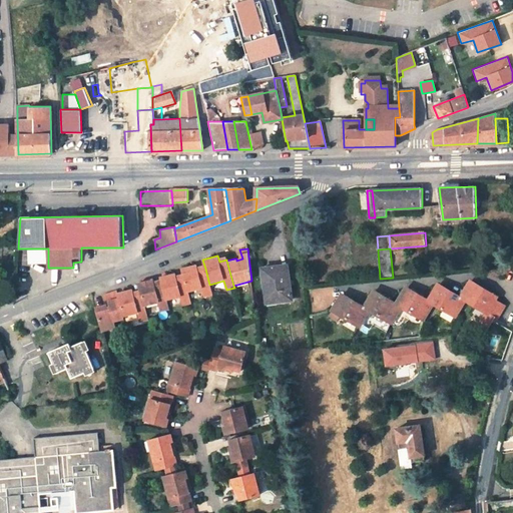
[(209,285),(205,269),(198,271),(197,268),(196,265),(192,266),(181,269),(183,275),(184,279),(188,293),(202,289),(204,298),(212,296),(209,285)]
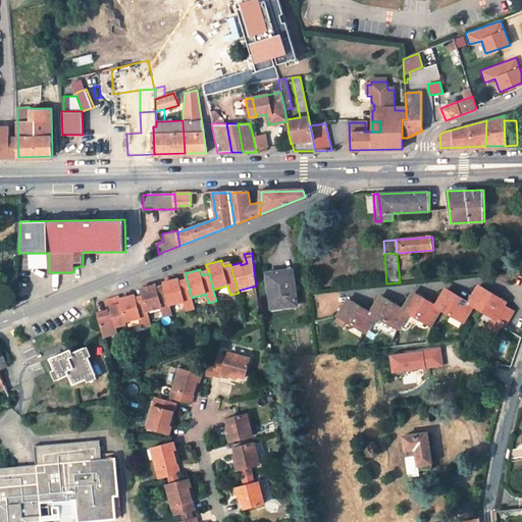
[(298,306),(294,270),(268,273),(272,309),(298,306)]
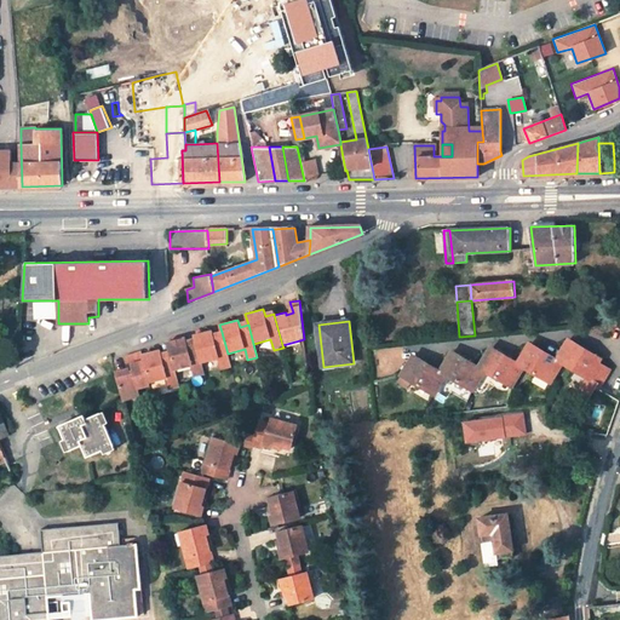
[(202,363),(219,360),(223,371),(231,368),(228,354),(223,337),(214,339),(213,334),(212,331),(206,333),(195,336),(196,340),(197,344),(202,363)]
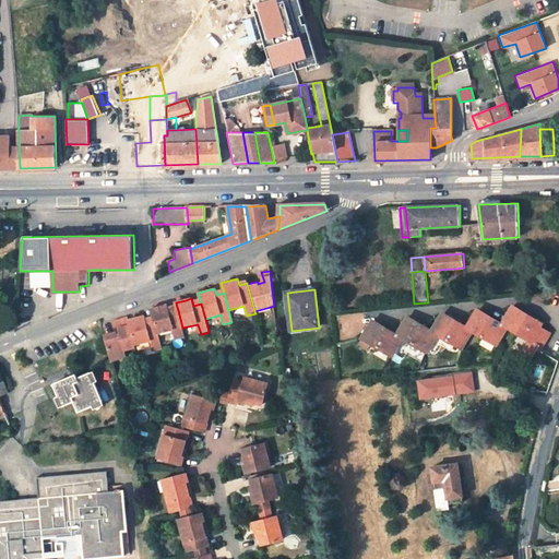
[(182,328),(178,310),(169,312),(168,309),(167,305),(162,307),(152,310),(154,318),(155,321),(158,335),(174,331),(176,341),(186,339),(182,328)]
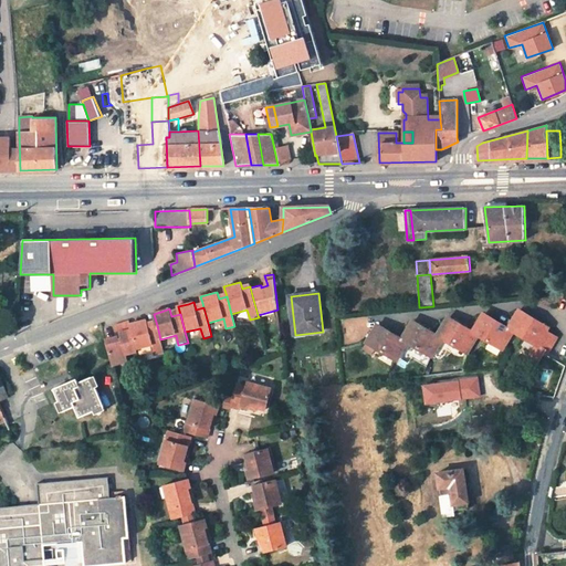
[(402,338),(378,324),(367,343),(398,360),(409,343),(432,357),(444,338),(468,353),(479,335),(503,349),(514,332),(537,345),(528,359),(537,365),(546,350),(549,352),(557,338),(547,332),(549,328),(520,311),(509,328),(484,314),(472,331),(448,317),(438,334),(413,321),(402,338)]
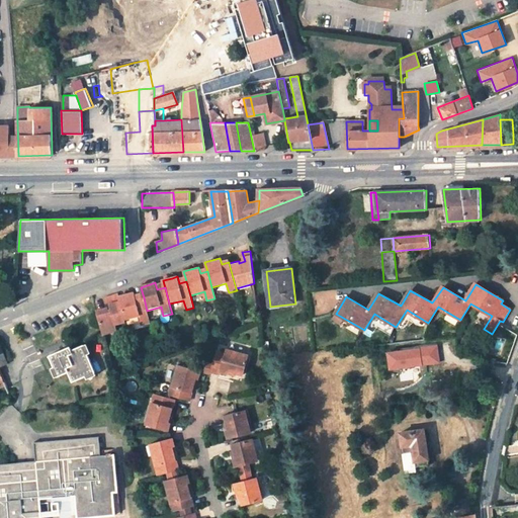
[(125,321),(140,317),(143,327),(151,324),(147,311),(144,297),(136,300),(135,297),(134,294),(128,296),(120,298),(125,321)]
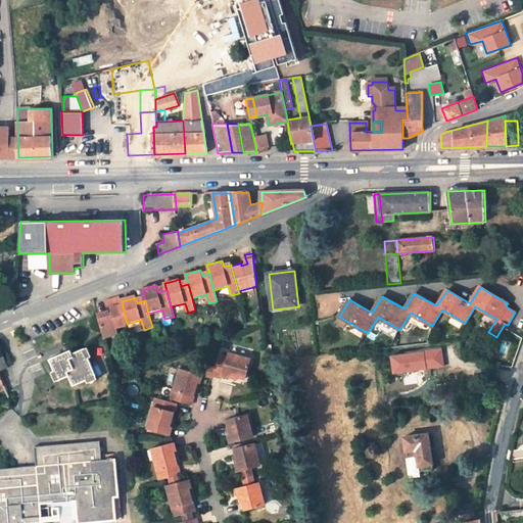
[(122,301),(121,299),(110,302),(106,303),(108,311),(111,310),(112,315),(109,316),(98,319),(104,340),(120,336),(117,329),(128,326),(127,324),(122,301)]
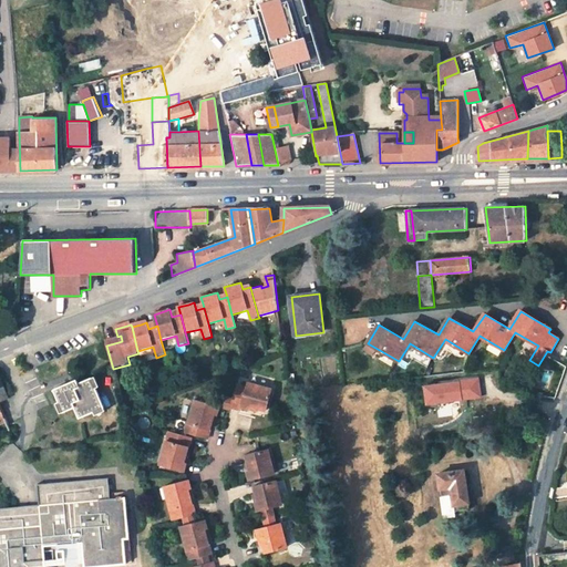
[(0,377),(0,402),(9,399),(0,377)]
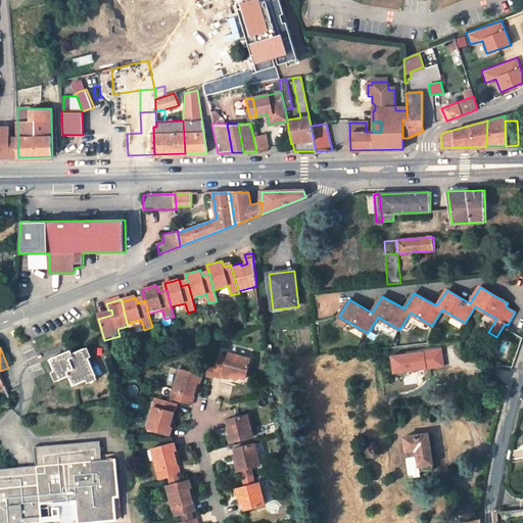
[(88,359),(92,357),(88,347),(84,349),(88,359)]
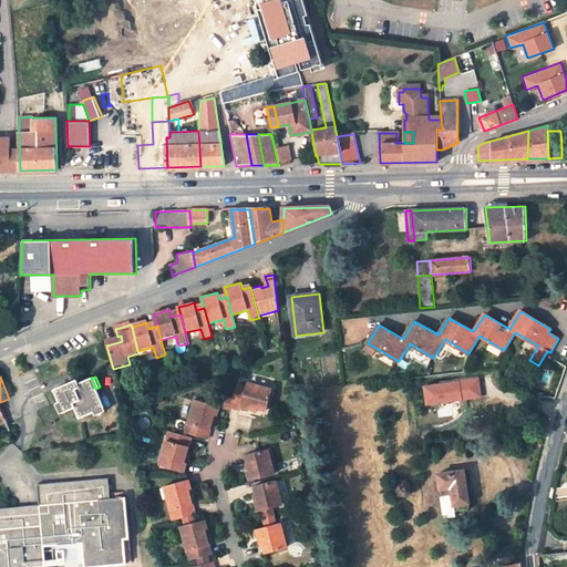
[(422,382),(423,403),(481,399),(480,378),(422,382)]
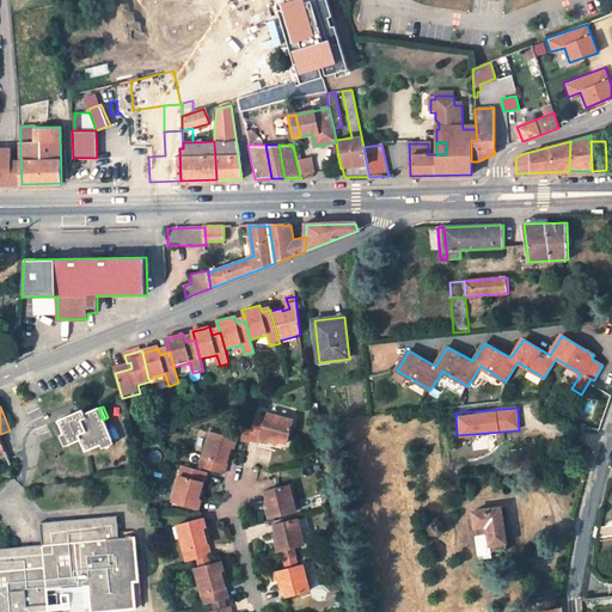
[(103,420),(98,409),(85,414),(84,410),(60,421),(65,434),(71,445),(81,440),(86,451),(101,445),(111,440),(103,420)]
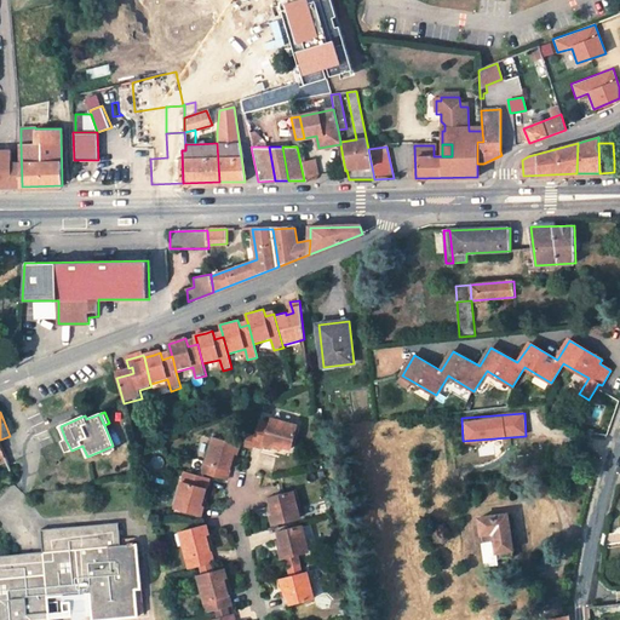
[(297,428),(270,419),(269,425),(259,423),(252,447),(262,449),(262,448),(273,451),(274,447),(290,452),(297,428)]
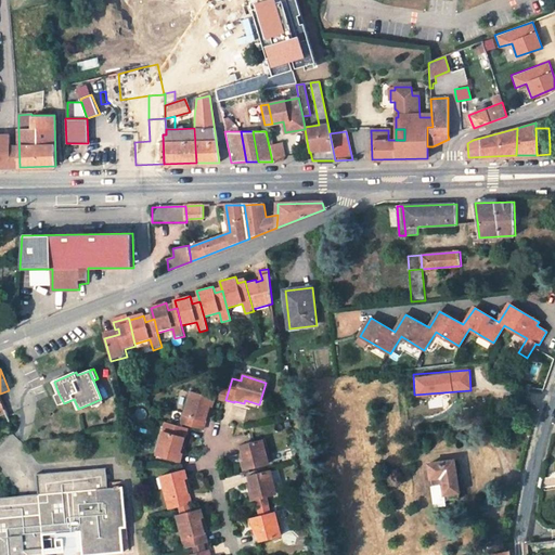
[(191,394),(182,425),(203,431),(204,428),(209,408),(213,409),(215,400),(191,394)]
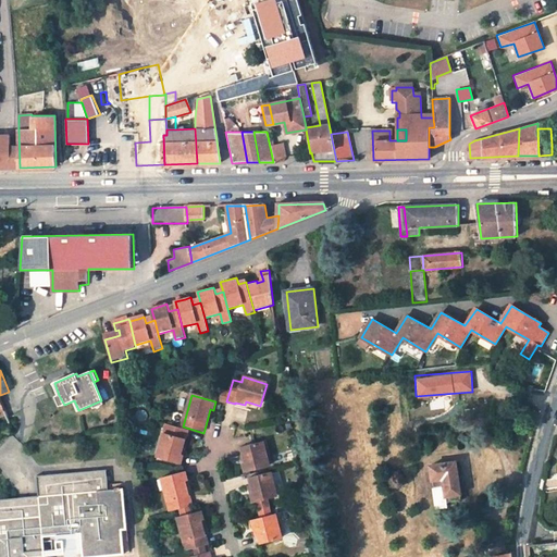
[(181,455),(187,431),(166,424),(157,457),(181,465),(182,461),(184,455),(181,455)]
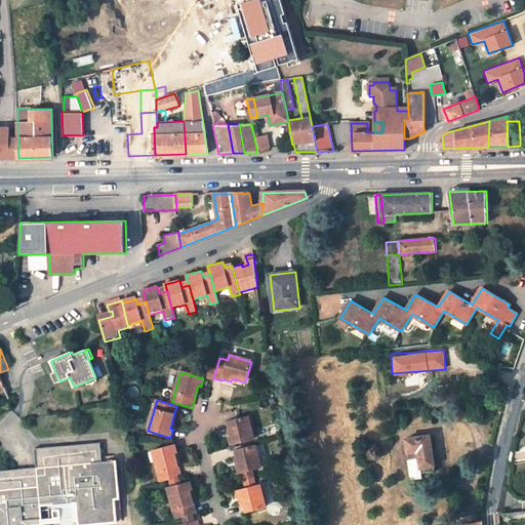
[(236,446),(256,442),(251,418),(231,423),(232,431),(227,433),(229,441),(231,440),(233,447),(236,446)]
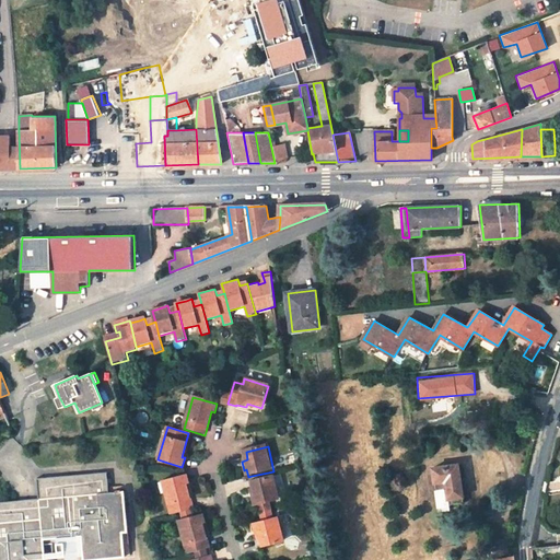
[(465,503),(458,464),(433,468),(435,482),(446,481),(451,505),(465,503)]
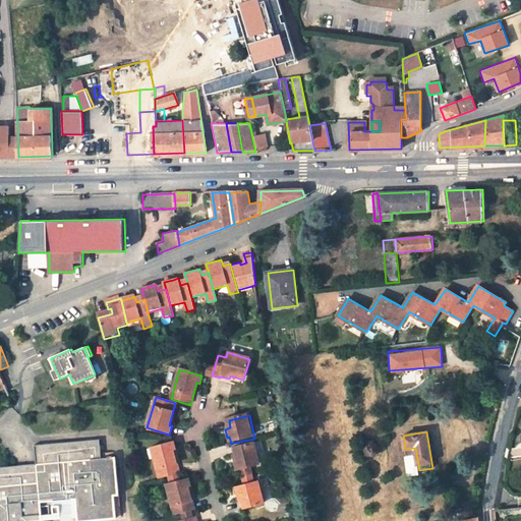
[(101,459),(100,440),(36,446),(38,465),(0,468),(0,520),(42,520),(41,502),(77,498),(78,520),(116,517),(114,495),(119,495),(116,458),(101,459)]
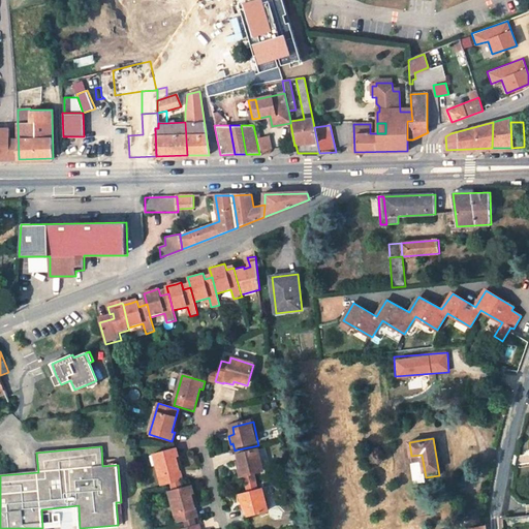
[(153,455),(160,485),(181,480),(175,457),(177,456),(175,448),(153,455)]
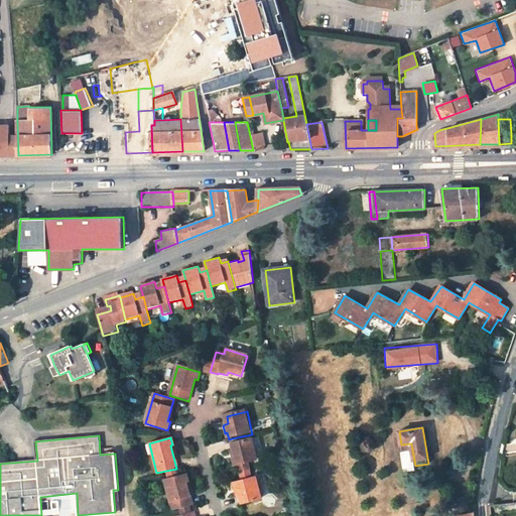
[(259,463),(254,440),(234,445),(236,455),(233,455),(231,456),(232,462),(234,461),(236,469),(259,463)]
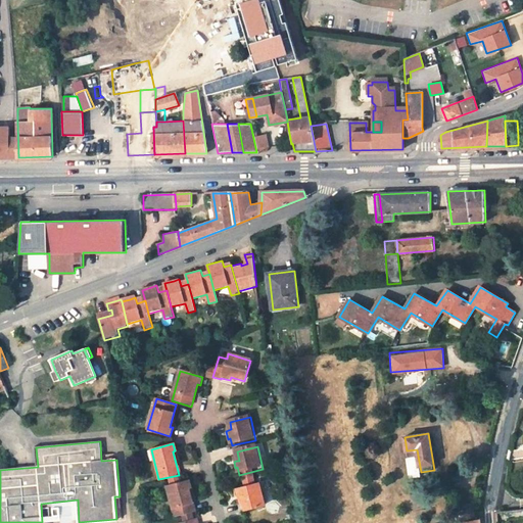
[(407,450),(411,477),(421,476),(421,472),(417,449),(407,450)]
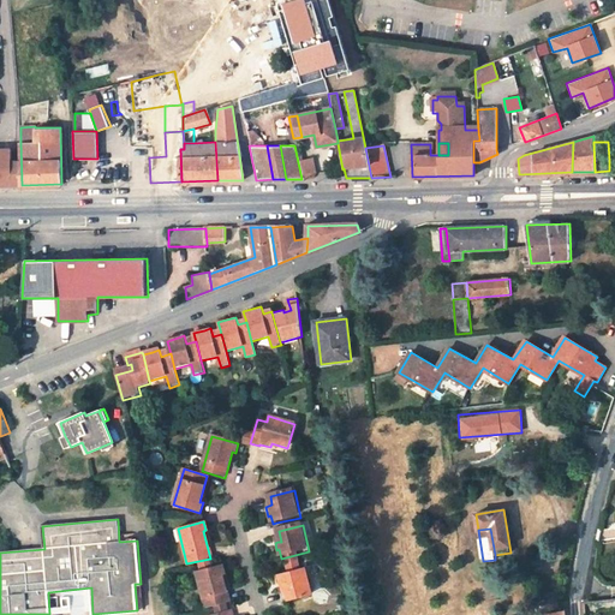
[(230,599),(222,573),(226,572),(222,562),(196,568),(204,604),(230,599)]
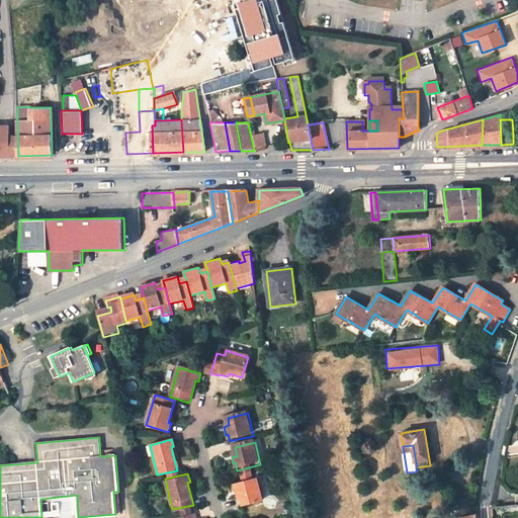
[(259,481),(236,487),(238,495),(236,495),(238,502),(243,501),(245,509),(264,504),(259,481)]
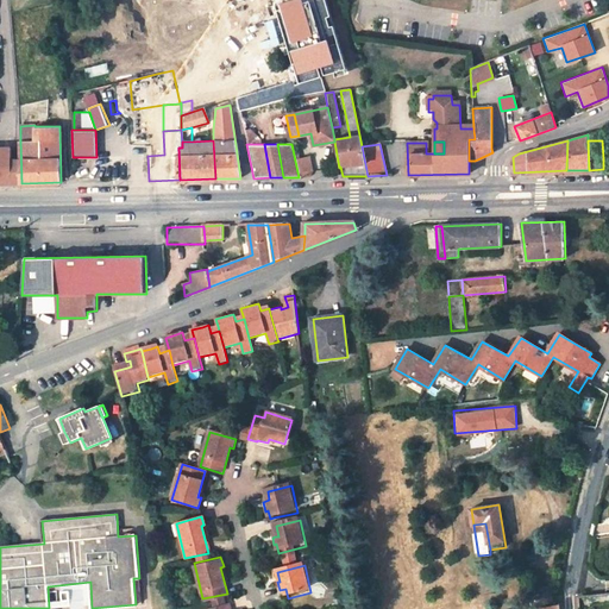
[(540,604),(553,602),(550,586),(537,589),(540,604)]
